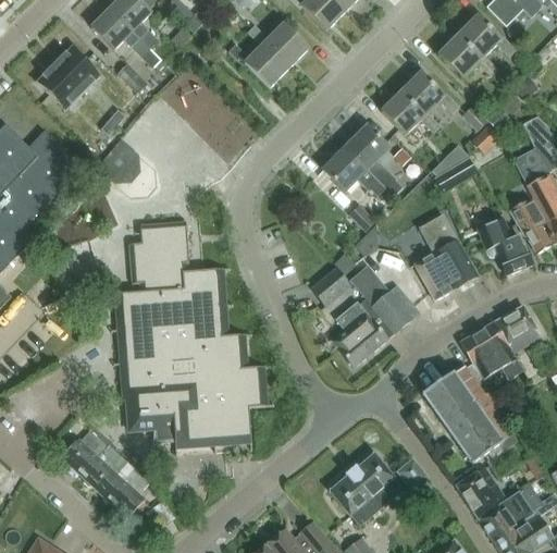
[(135,37),(148,48),(156,39),(145,29),(146,27),(140,22),(150,11),(138,0),(115,0),(109,8),(132,31),(131,32),(135,37)]
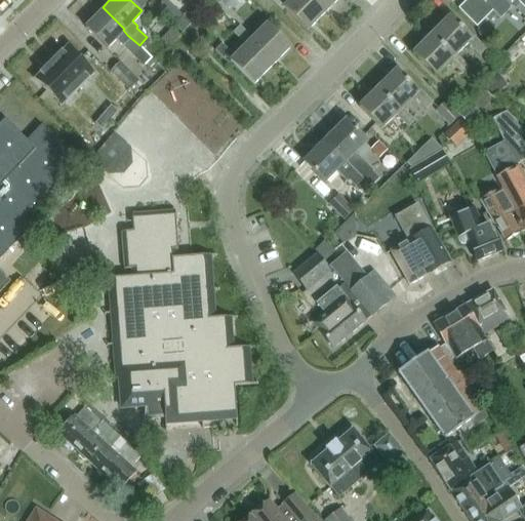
[(158,0),(154,4),(179,29),(192,16),(184,9),(179,10),(169,0),(158,0)]
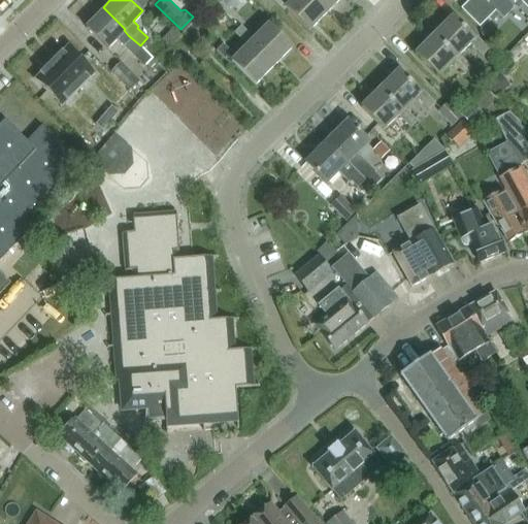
[(308,28),(327,9),(318,0),(289,0),(275,0),(284,7),(286,5),(308,28)]
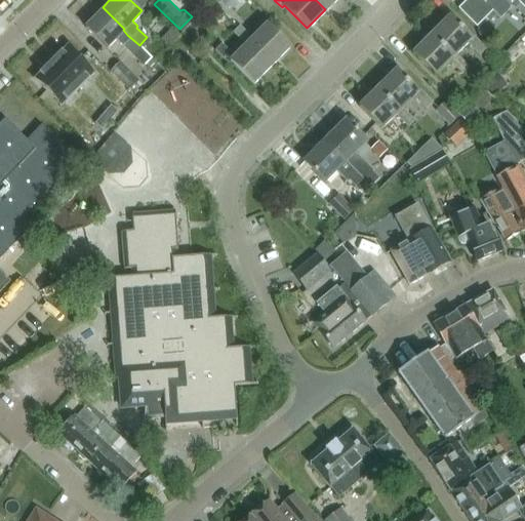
[(316,0),(325,9),(334,0),(316,0)]
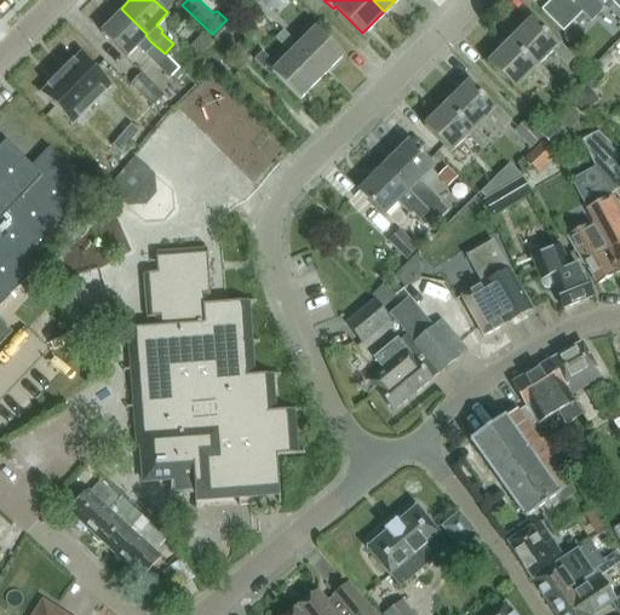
[(580,10),(590,0),(543,0),(539,5),(561,27),(579,7),(580,10)]
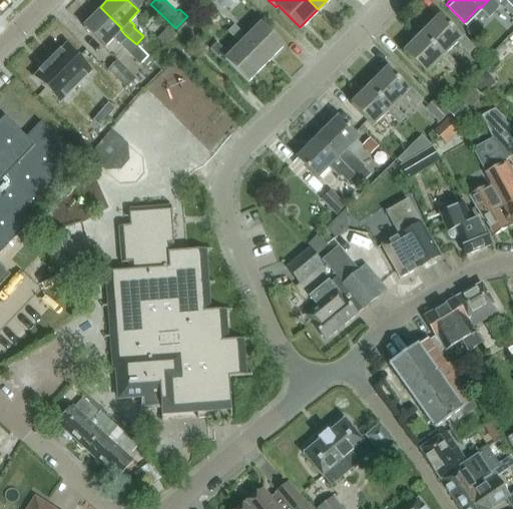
[(488,0),(480,8),(487,14),(497,4),(498,5),(503,0),(507,0),(512,5),(512,15),(512,16),(512,17),(512,0),(488,0)]
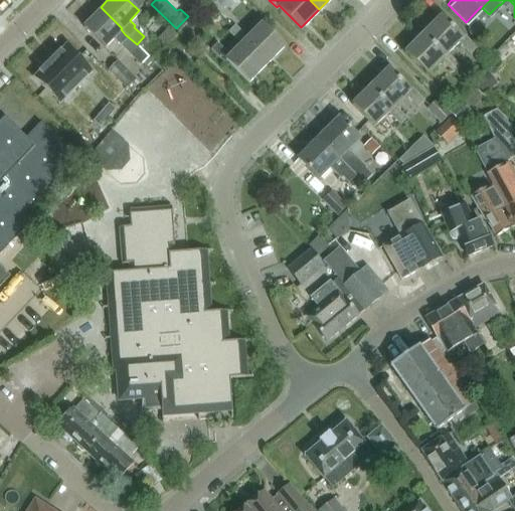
[(234,13),(225,4),(219,11),(228,20),(234,13)]
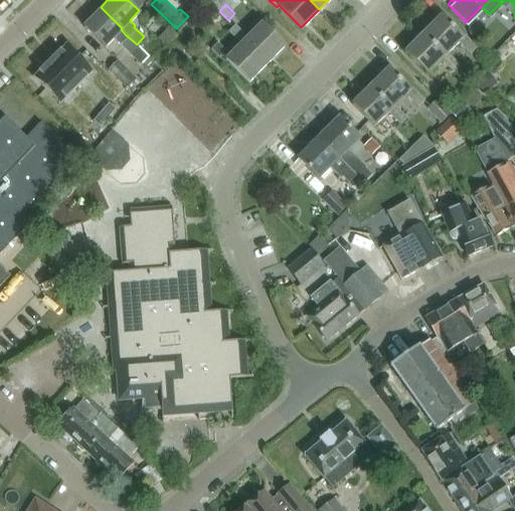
[(105,45),(114,36),(139,62),(146,54),(137,44),(125,34),(121,29),(122,28),(101,7),(83,24),(105,45)]
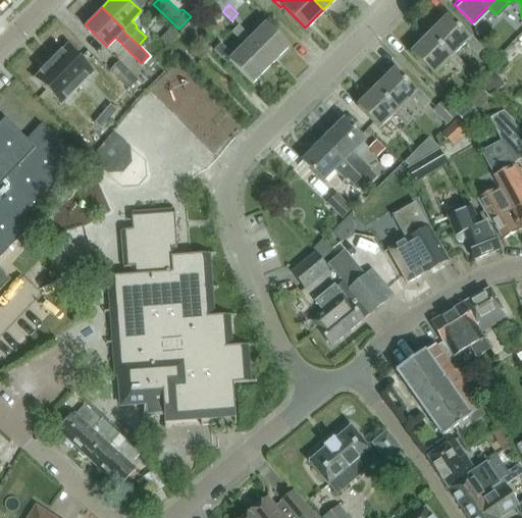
[(476,52),(483,45),(471,33),(469,35),(447,12),(428,32),(451,54),(454,51),(465,40),(476,52)]
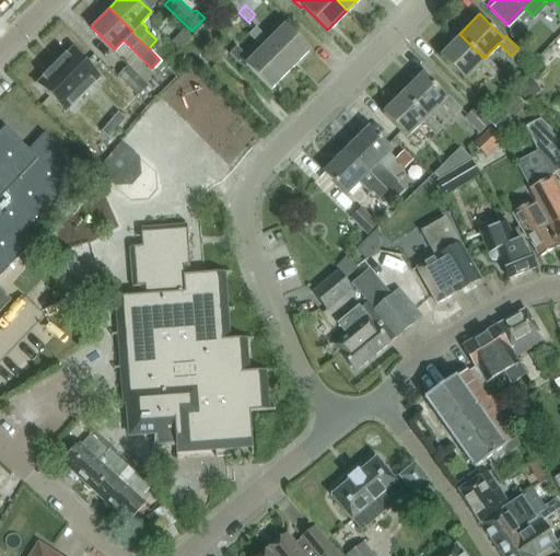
[(290,67),(310,47),(284,22),(269,37),(255,24),(248,31),(261,45),(265,42),(290,67)]
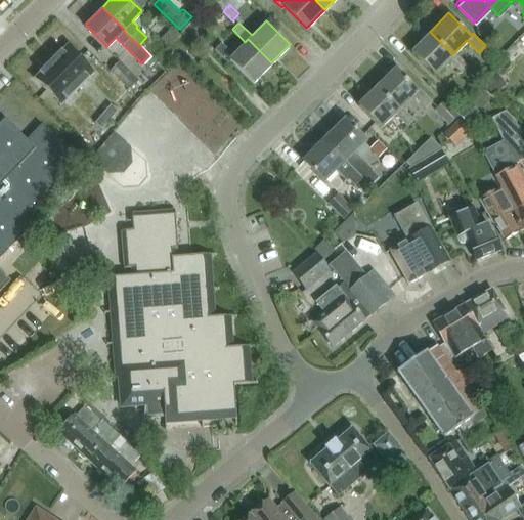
[(467,63),(455,51),(452,54),(430,32),(411,50),(434,73),(448,58),(461,70),(467,63)]
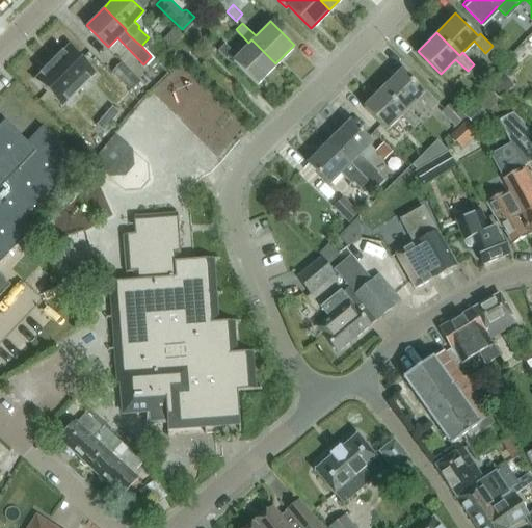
[(257,82),(275,63),(251,40),(248,43),(237,54),(224,41),(217,48),(232,61),(234,59),(257,82)]
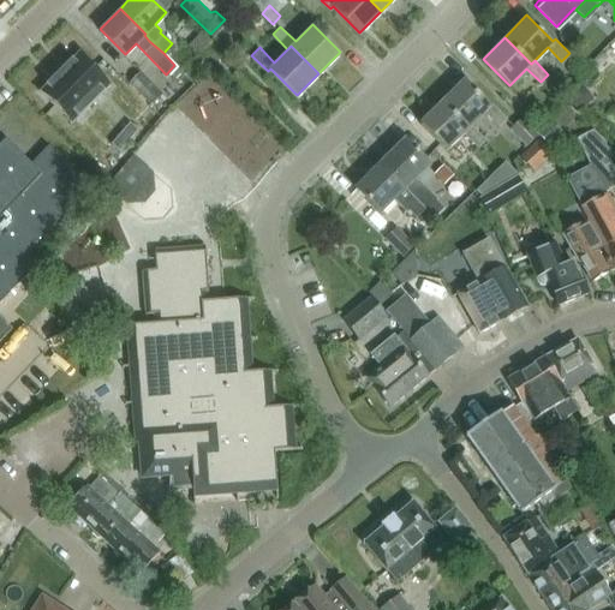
[(78,51),(59,70),(90,101),(109,82),(78,51)]
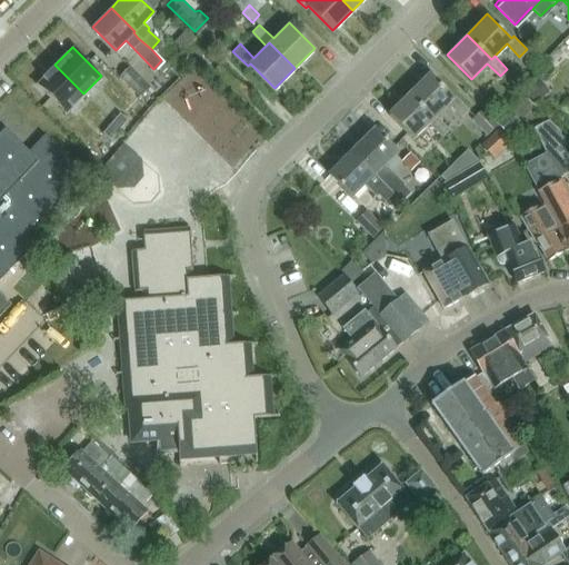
[(547,60),(536,49),(526,58),(536,70),(547,60)]
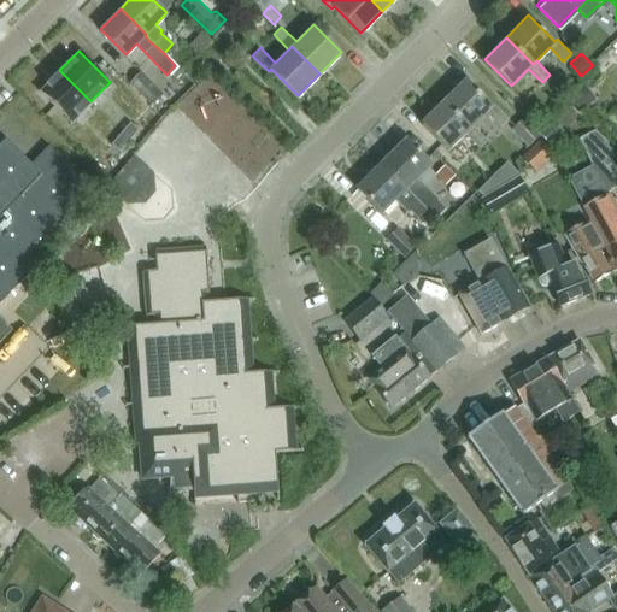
[(162,90),(139,68),(127,78),(150,101),(162,90)]
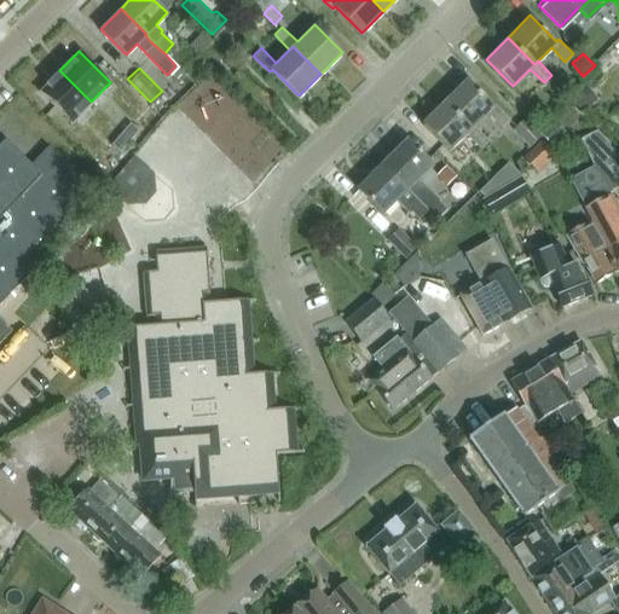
[(59,70),(40,90),(71,121),(91,102),(59,70)]
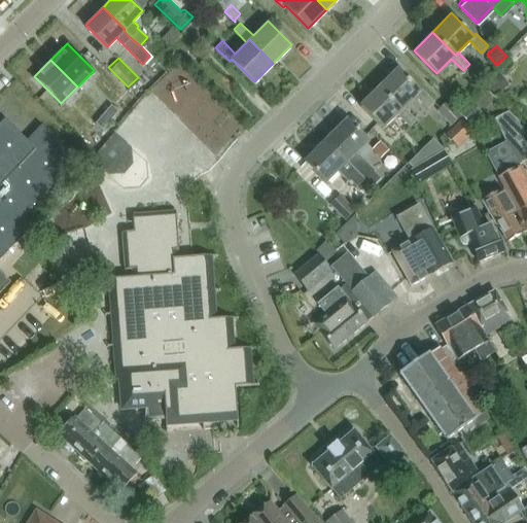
[(427,106),(434,100),(421,86),(419,89),(397,67),(379,85),(401,108),(403,105),(415,94),(427,106)]
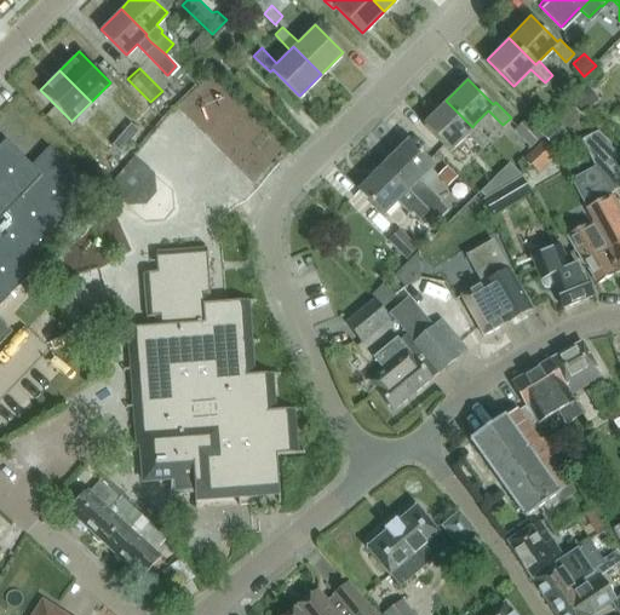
[(596,96),(586,84),(570,96),(580,109),(596,96)]
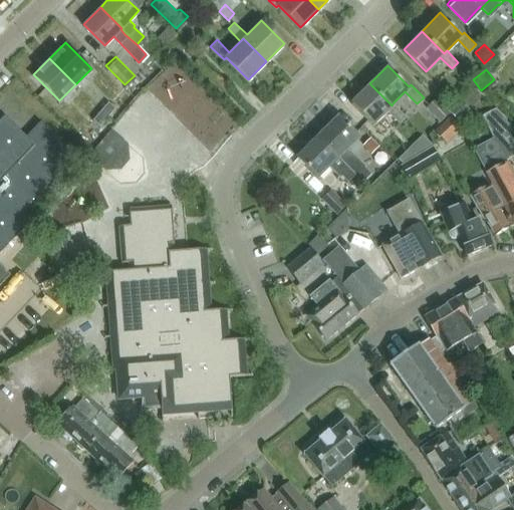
[(406,114),(394,102),(392,105),(369,83),(351,101),(373,123),(388,109),(399,121),(406,114)]
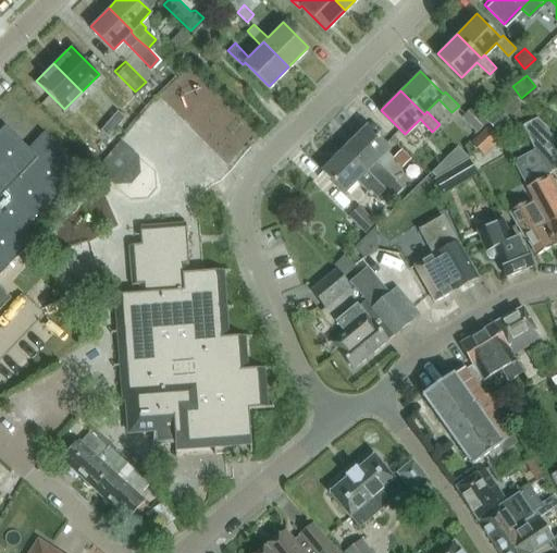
[(539,136),(552,124),(527,98),(514,110),(539,136)]
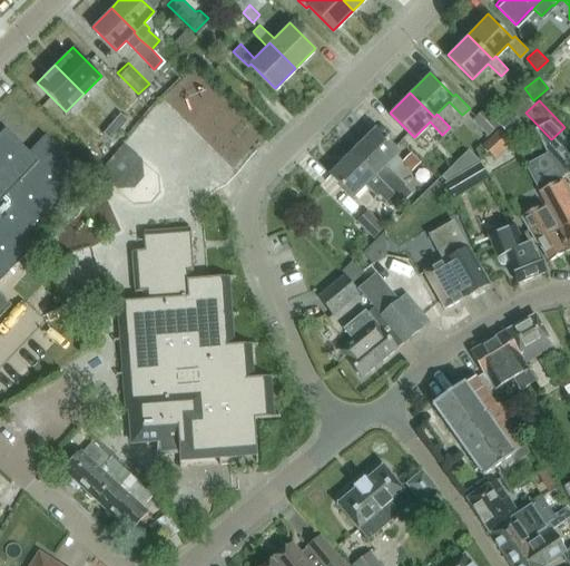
[(489,133),(498,123),(482,107),(472,116),(489,133)]
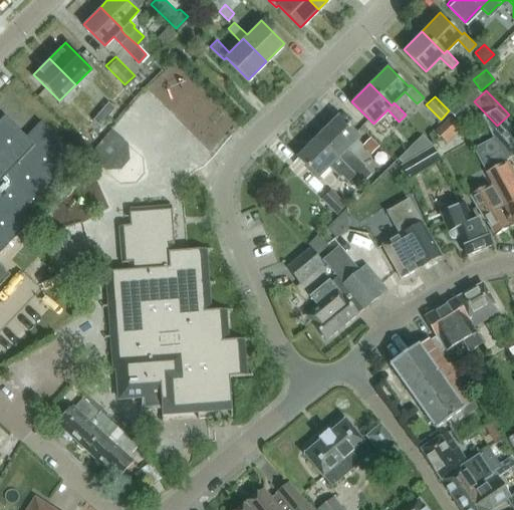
[(460,97),(449,107),(458,116),(468,105),(460,97)]
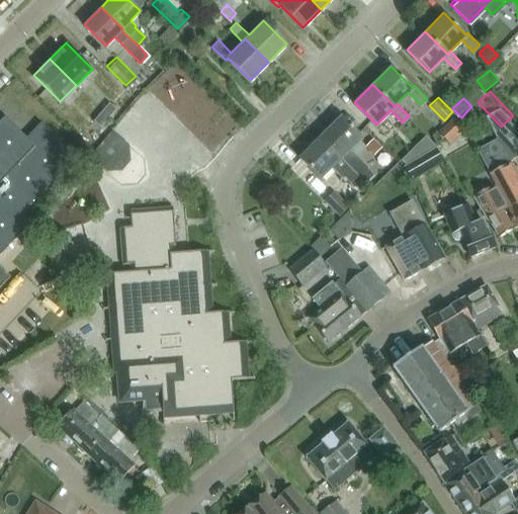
[(109,100),(101,109),(108,115),(115,107),(109,100)]
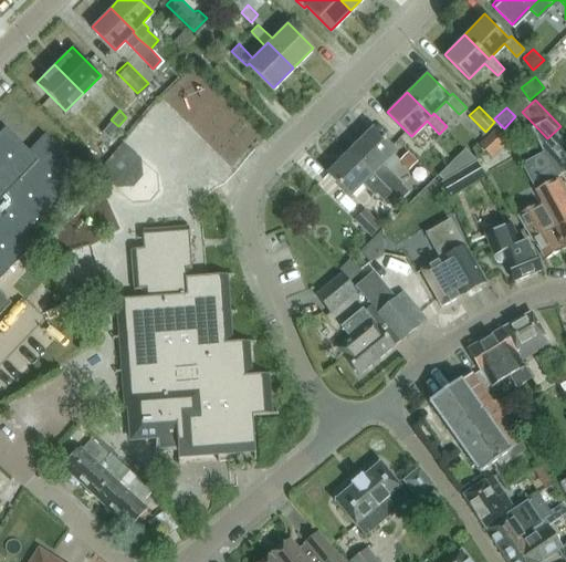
[(109,136),(118,126),(111,120),(103,129),(109,136)]
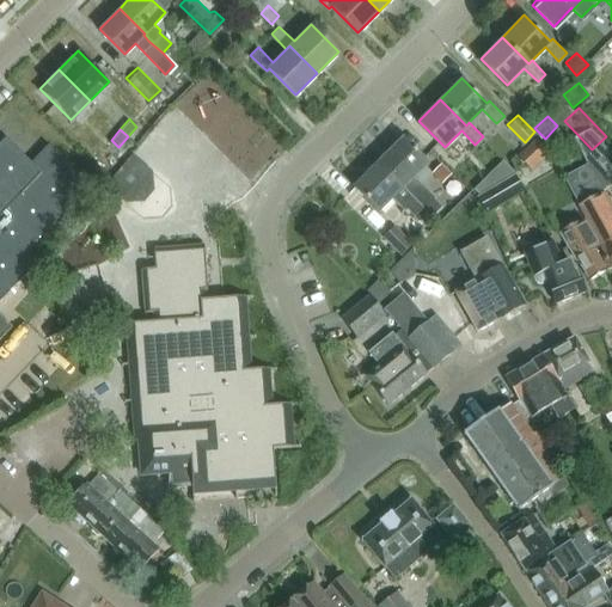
[(546,149),(532,135),(514,152),(528,167),(546,149)]
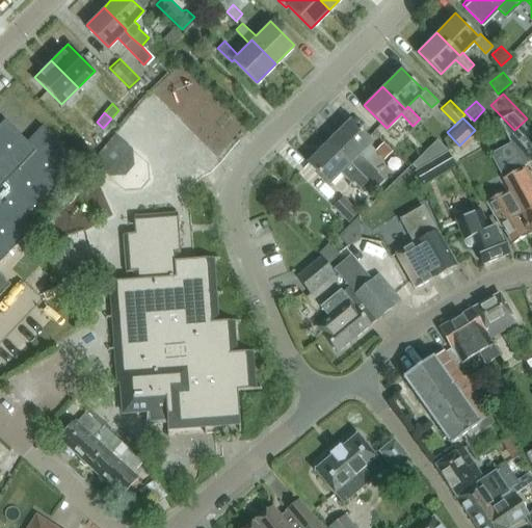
[(0,293),(11,282),(0,270),(0,258),(23,235),(14,226),(77,158),(42,124),(41,125),(42,126),(27,140),(4,119),(0,123),(0,293)]
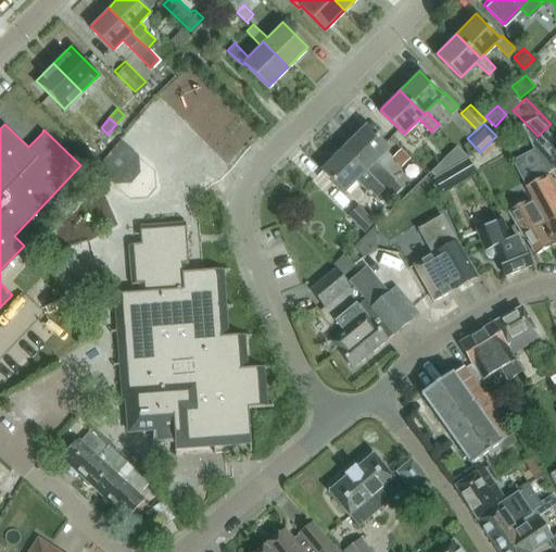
[(376,158),(388,147),(365,124),(343,146),(384,187),(383,187),(392,195),(401,185),(394,178),(394,177),(376,158)]
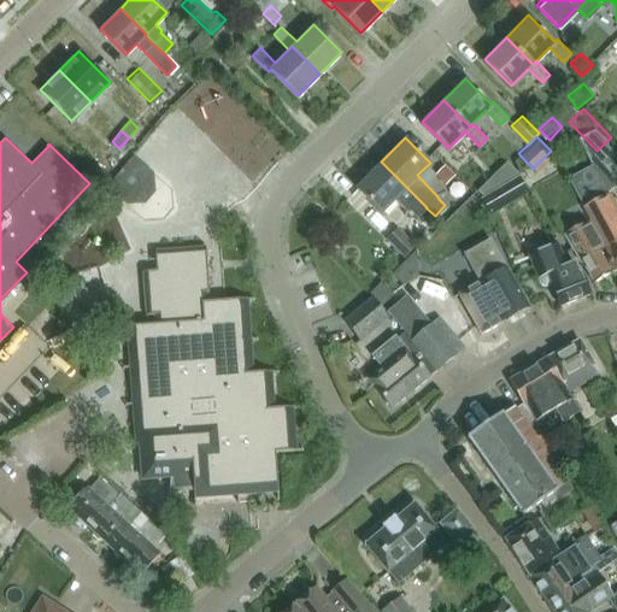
[(117,193),(144,162),(133,153),(107,184),(117,193)]
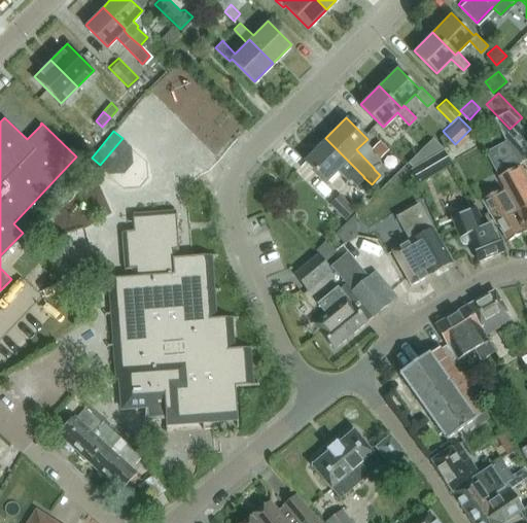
[(363,177),(325,138),(305,160),(325,180),(338,169),(348,179),(350,177),(356,184),(363,177)]
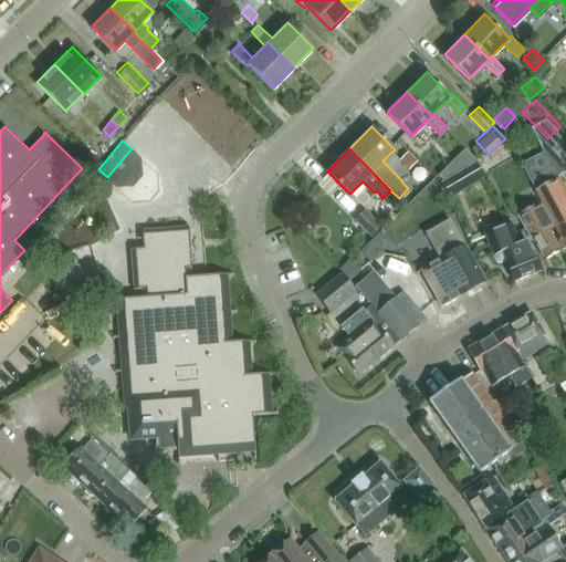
[(416,157),(406,148),(397,158),(407,167),(416,157)]
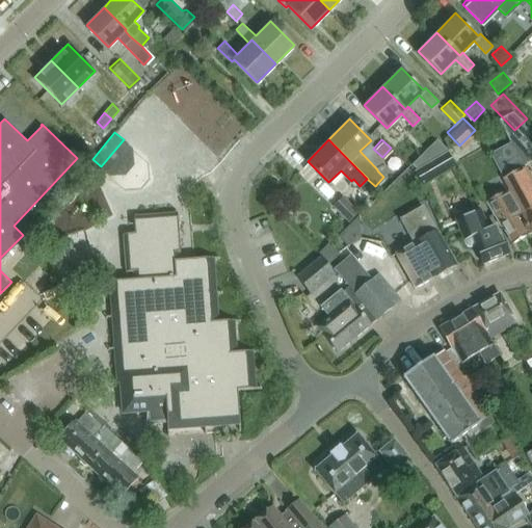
[(527,232),(531,230),(531,178),(524,164),(511,140),(490,151),(522,211),(527,232)]
